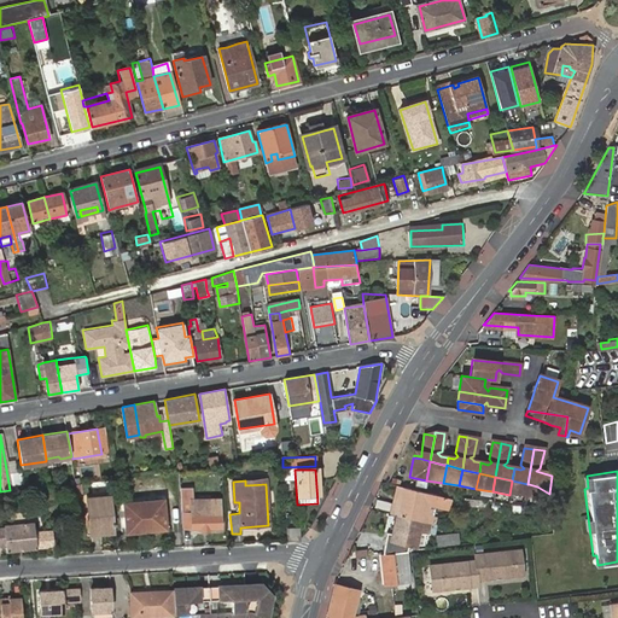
[(509,495),(526,497),(528,484),(512,481),(509,495)]
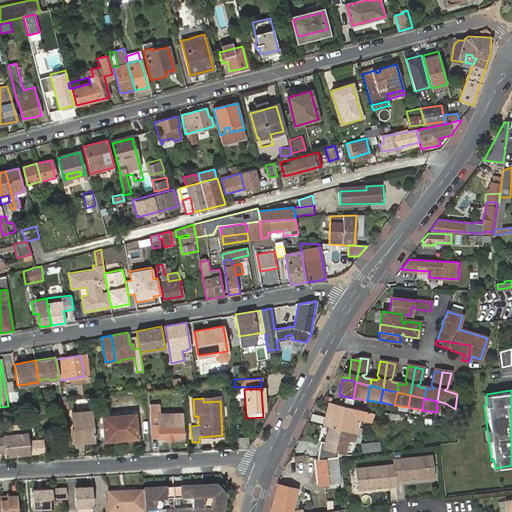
[(69,408),(67,399),(60,400),(61,409),(69,408)]
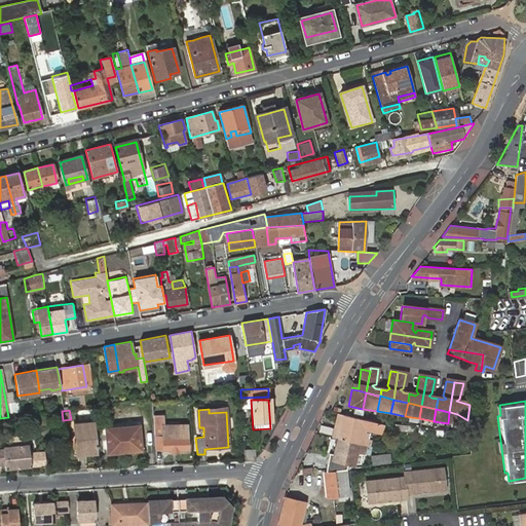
[(466,426),(467,420),(457,414),(450,412),(449,412),(448,423),(466,426)]
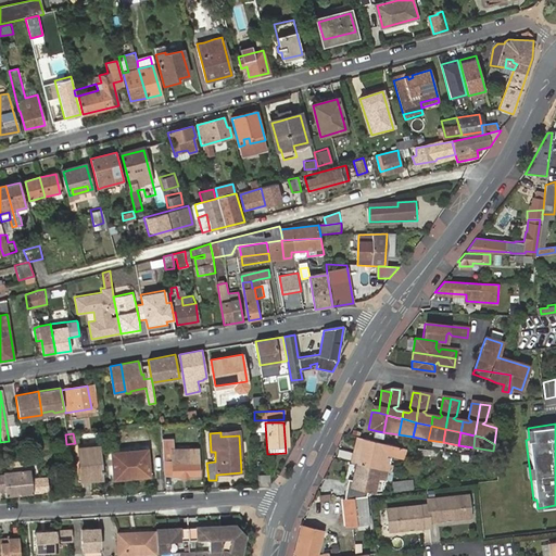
[(358,437),(352,462),(356,463),(362,438),(358,437)]
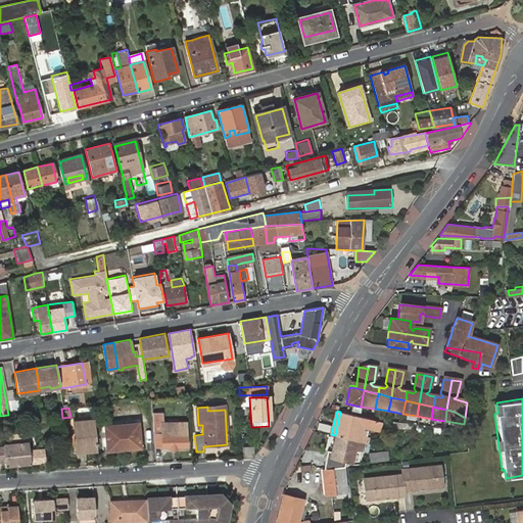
[(47,412),(31,414),(32,422),(49,420),(47,412)]
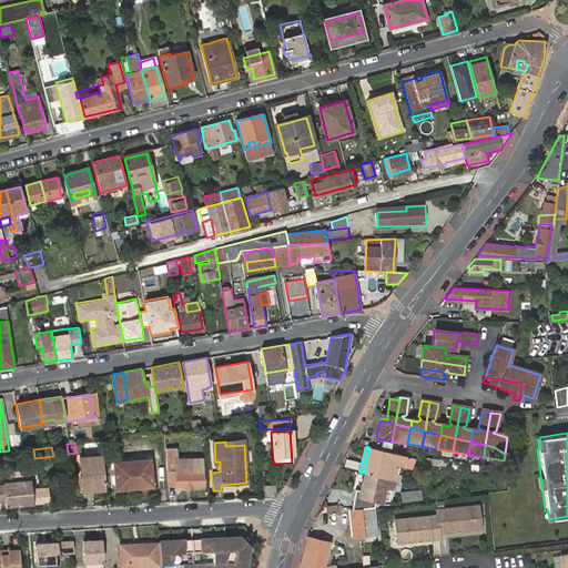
[(203,484),(202,457),(178,458),(176,447),(165,448),(168,486),(185,485),(185,489),(193,488),(192,485),(203,484)]
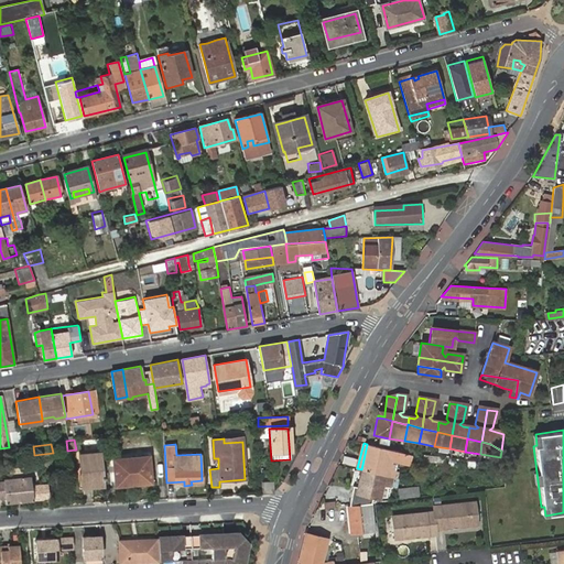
[(411,454),(394,451),(367,444),(361,469),(386,475),(393,477),(397,477),(398,473),(393,472),(387,470),(389,462),(391,463),(392,458),(409,462),(411,454)]
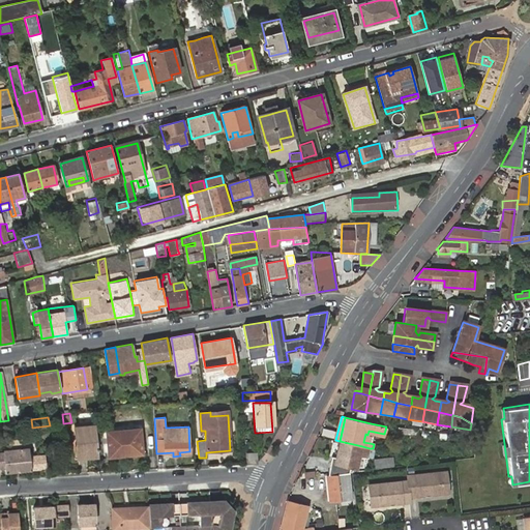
[(87,457),(98,455),(95,424),(75,427),(77,454),(87,454),(87,457)]
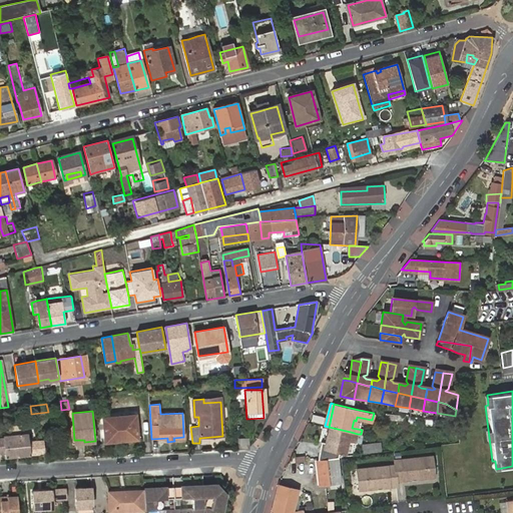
[(102,418),(104,443),(140,441),(138,416),(102,418)]
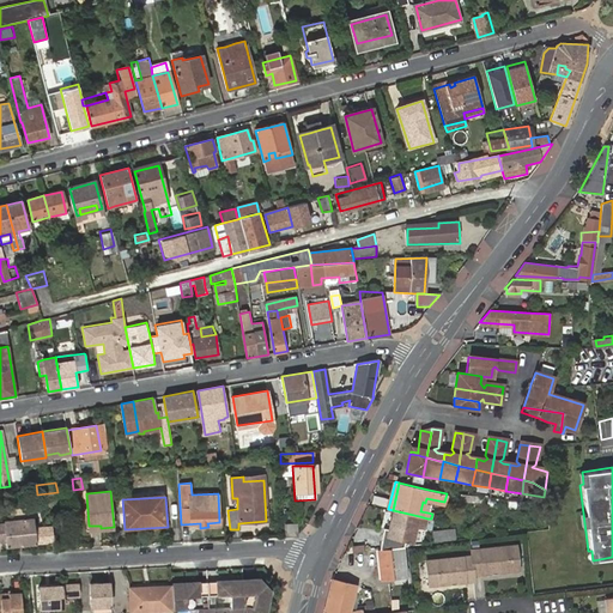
[(430,504),(425,503),(423,502),(420,511),(428,513),(430,504)]
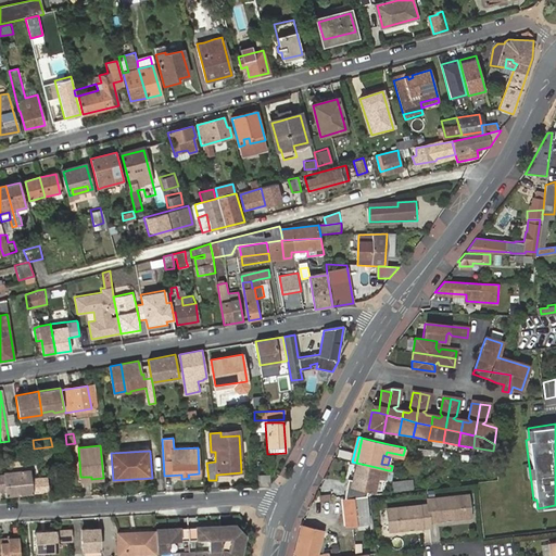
[(5,494),(38,493),(37,478),(32,479),(30,458),(12,459),(12,469),(4,469),(5,494)]
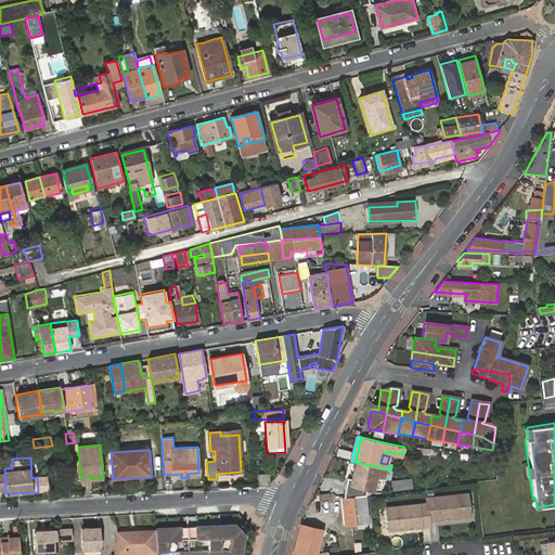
[(356,462),(350,483),(346,482),(341,495),(363,494),(365,488),(371,489),(373,483),(373,481),(374,481),(376,481),(378,474),(386,476),(387,469),(379,467),(356,462)]
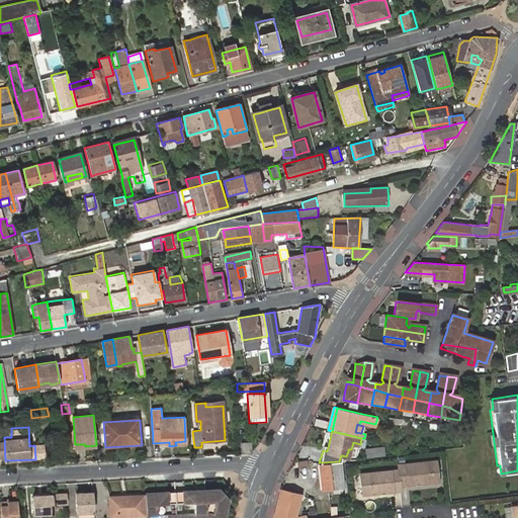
[(241,453),(251,452),(251,441),(240,442),(241,453)]
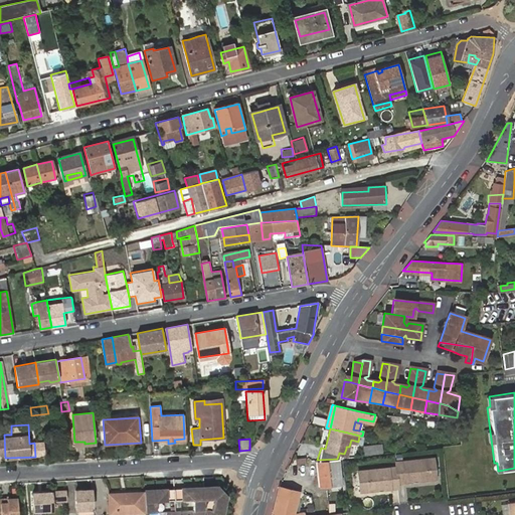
[(34,443),(35,457),(44,456),(42,442),(34,443)]
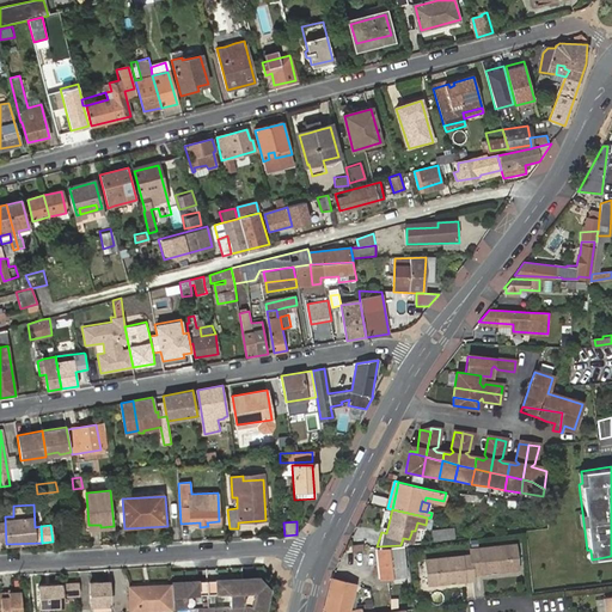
[(429,531),(430,540),(453,537),(452,528),(429,531)]
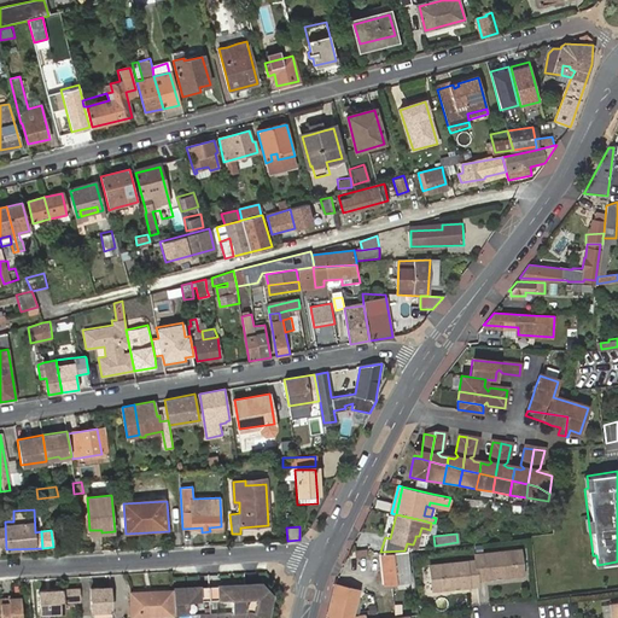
[(472,555),(472,559),(476,578),(497,576),(503,576),(520,573),(518,549),(472,555)]
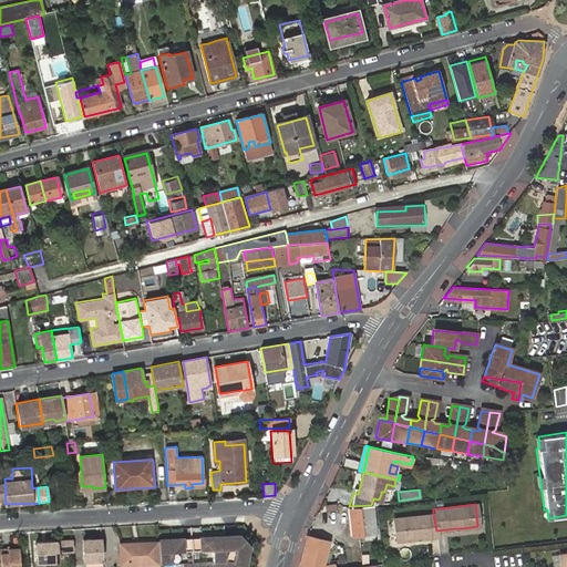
[(374,505),(349,508),(352,537),(378,534),(374,505)]
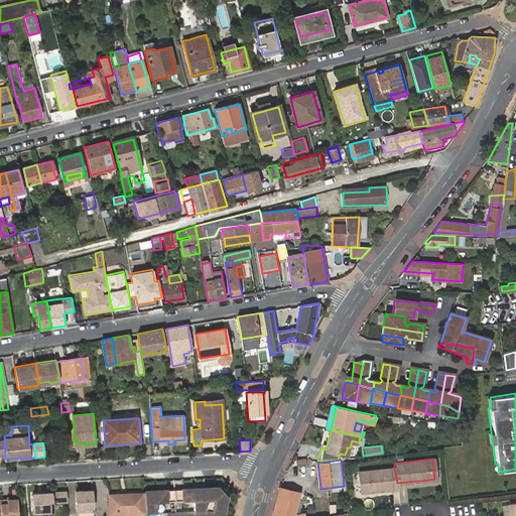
[(359,492),(377,490),(381,489),(397,487),(397,483),(394,467),(357,471),(359,492)]
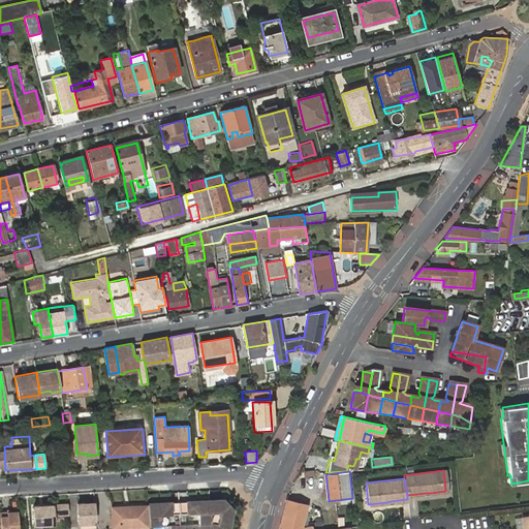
[(226,501),(189,502),(189,514),(200,514),(201,526),(212,526),(212,514),(221,512),(219,526),(226,528),(230,528),(234,509),(226,501)]
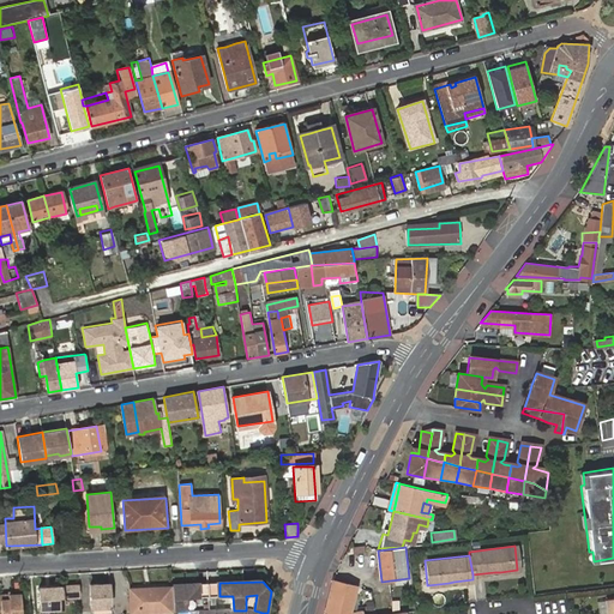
[(333,582),(324,613),(326,613),(331,613),(363,613),(353,613),(351,613),(349,613),(356,587),(333,582)]
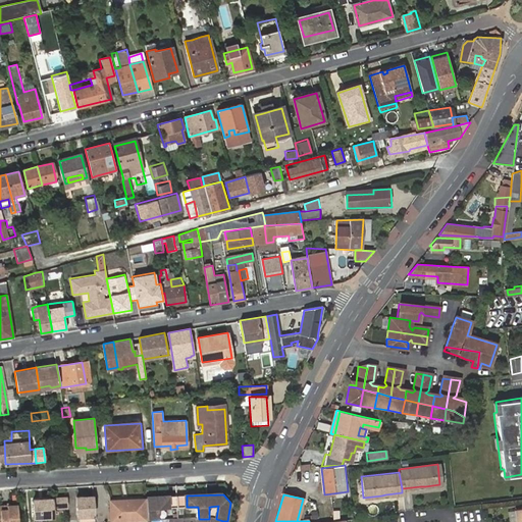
[(177,496),(168,497),(168,508),(177,508),(177,496)]
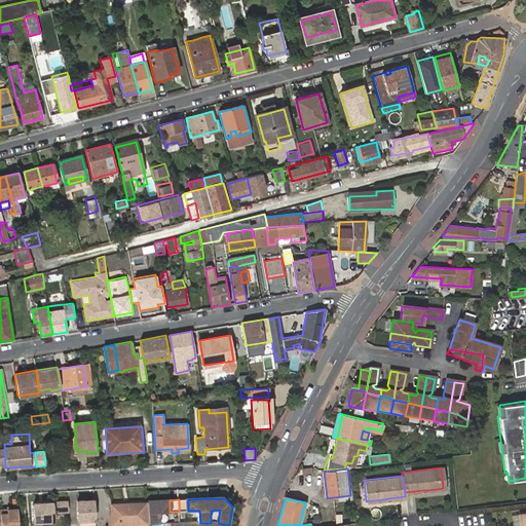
[(188,499),(179,499),(179,512),(188,511),(188,499)]
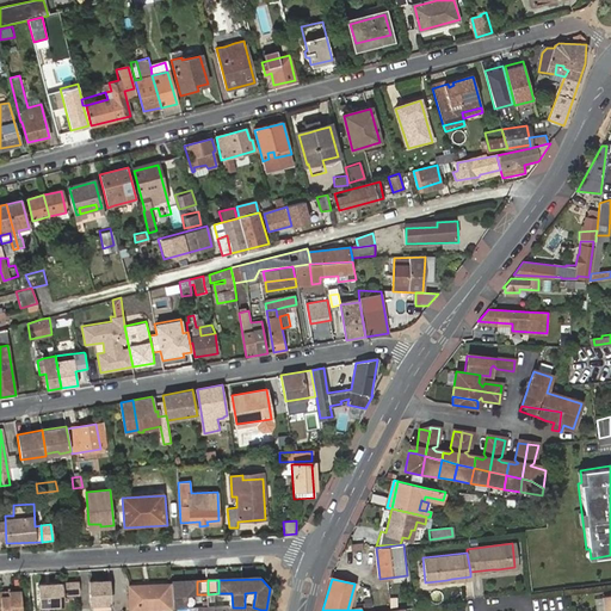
[(93,610),(96,610),(111,610),(109,581),(90,584),(91,604),(93,604),(93,610)]
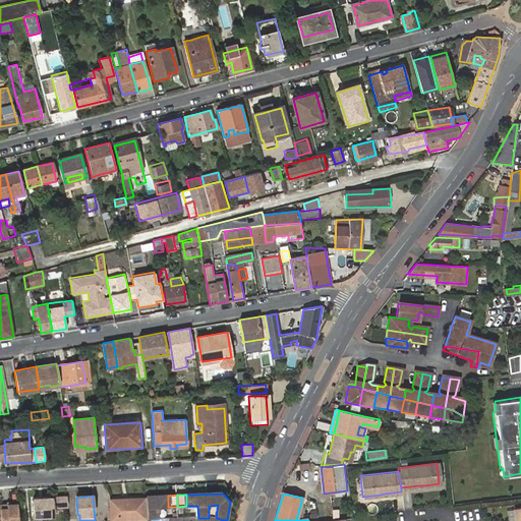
[(168,496),(146,496),(147,498),(147,519),(157,519),(157,507),(168,507),(168,496)]
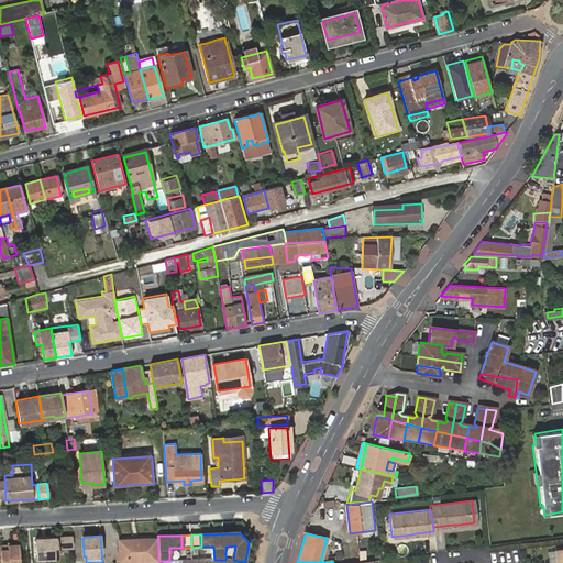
[(35,539),(37,560),(58,559),(57,547),(75,545),(74,537),(35,539)]
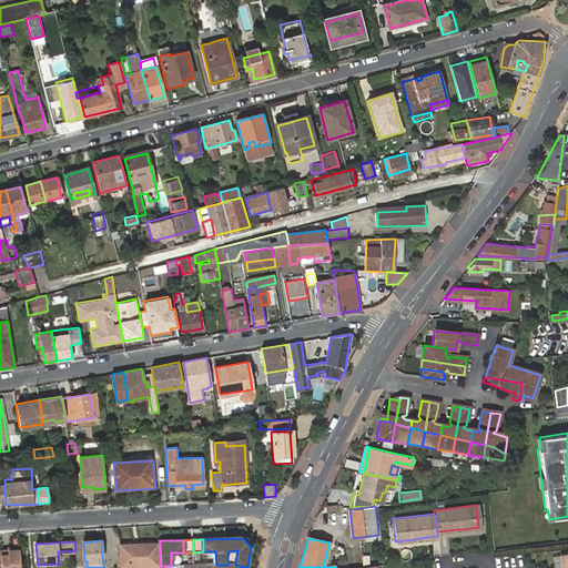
[(121,567),(160,566),(160,543),(120,545),(121,567)]
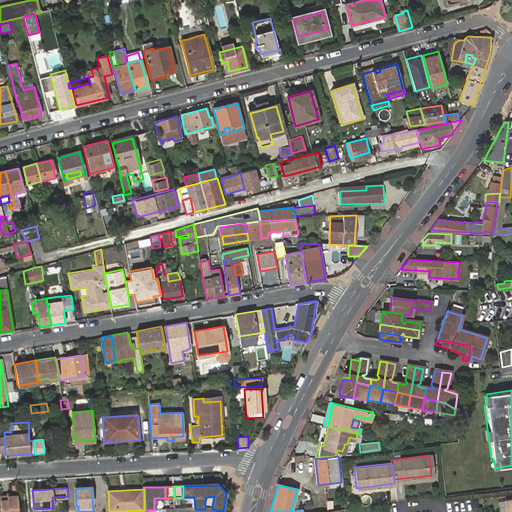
[(17,511),(17,495),(0,496),(0,511),(17,511)]
